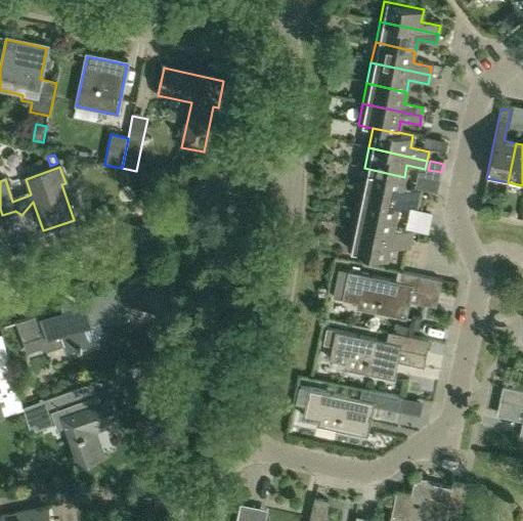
[(401,188),(404,177),(364,168),(360,188),(419,201),(421,192),(401,188)]
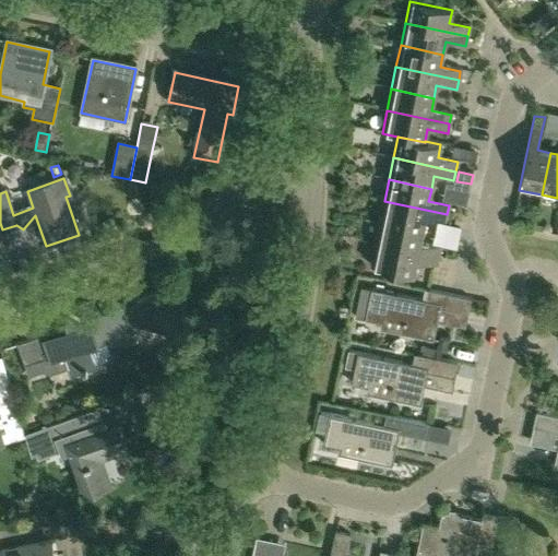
[(444,224),(447,214),(384,201),(380,223),(422,232),(425,220),(444,224)]
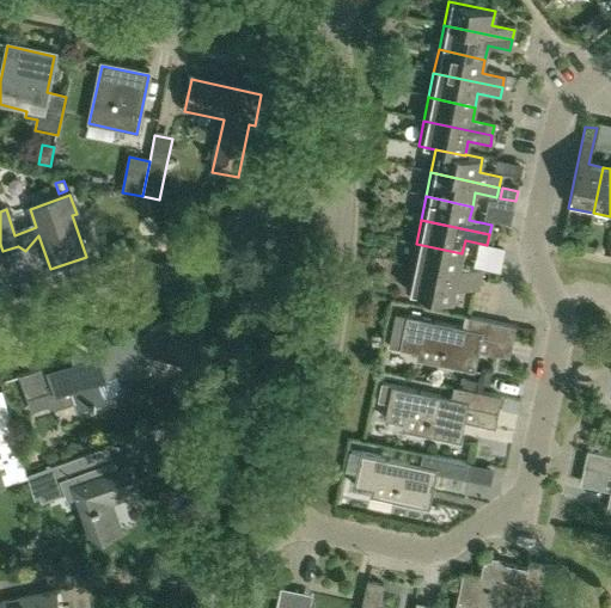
[(459,268),(462,253),(416,244),(411,268),(480,282),(481,272),(459,268)]
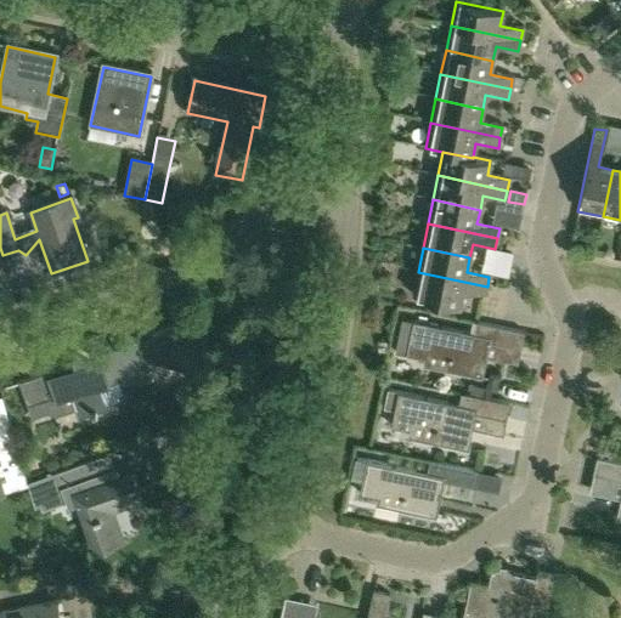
[(485,298),(487,287),(418,272),(412,298),(459,307),(463,293),(485,298)]
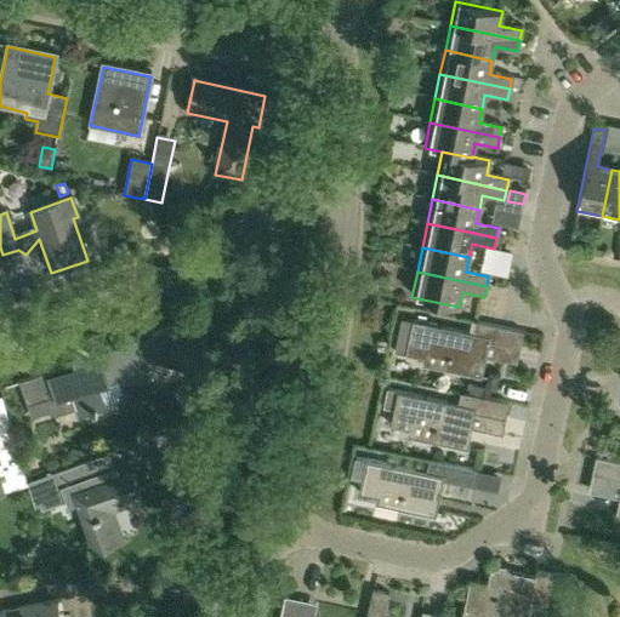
[(393,354),(426,360),(427,354),(447,359),(444,371),(482,380),(489,343),(519,350),(523,333),(475,324),(472,336),(400,320),(393,354)]
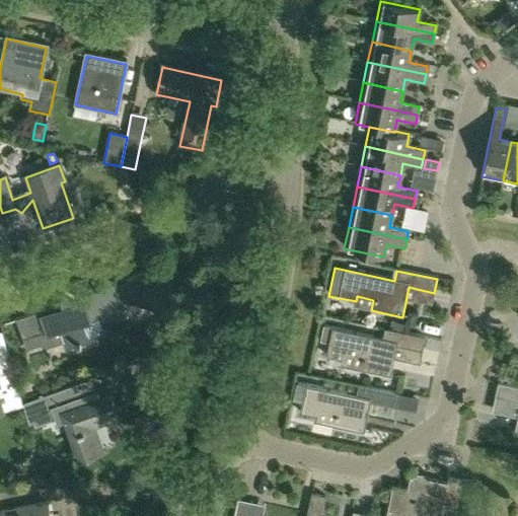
[(41,315),(40,312),(15,320),(26,352),(40,347),(40,346),(47,349),(61,343),(64,352),(89,343),(88,339),(98,336),(101,329),(97,319),(126,309),(124,304),(132,301),(159,309),(167,283),(143,276),(126,282),(126,283),(118,286),(118,285),(71,301),(68,293),(58,297),(61,305),(51,309),(52,311),(41,315)]
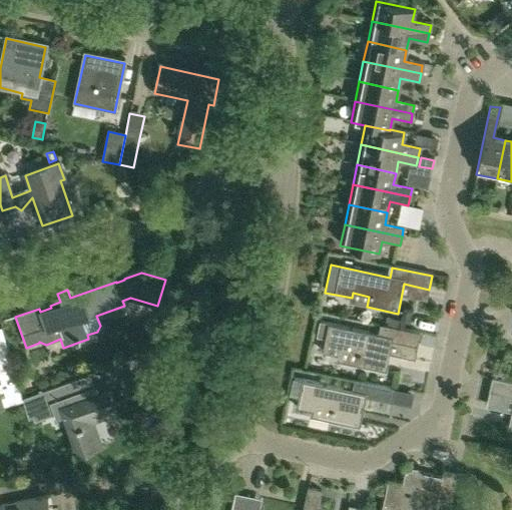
[(401,322),(389,319),(387,326),(400,328),(401,322)]
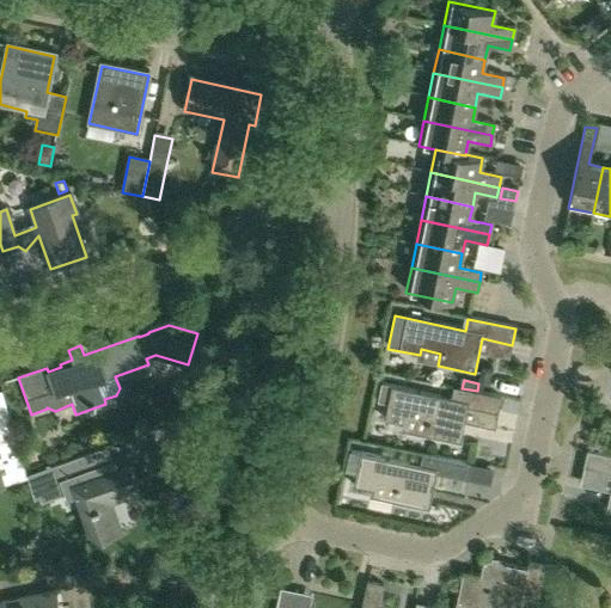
[(390,395),(391,388),(382,386),(378,404),(388,406),(390,395)]
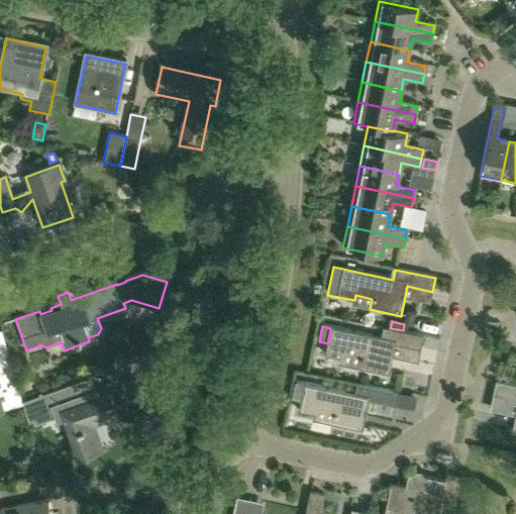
[(330,328),(324,356),(341,360),(343,354),(359,357),(357,369),(388,376),(395,345),(420,350),(423,337),(383,329),(381,338),(330,328)]
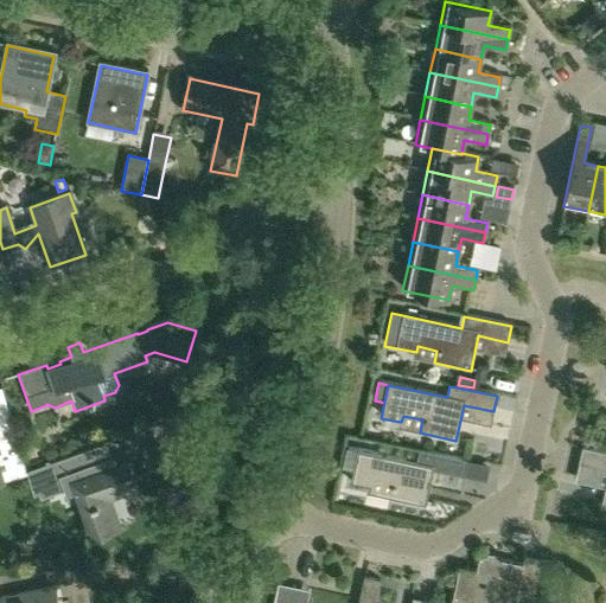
[(26,472),(8,410),(0,412),(0,483),(5,482),(2,478),(26,472)]
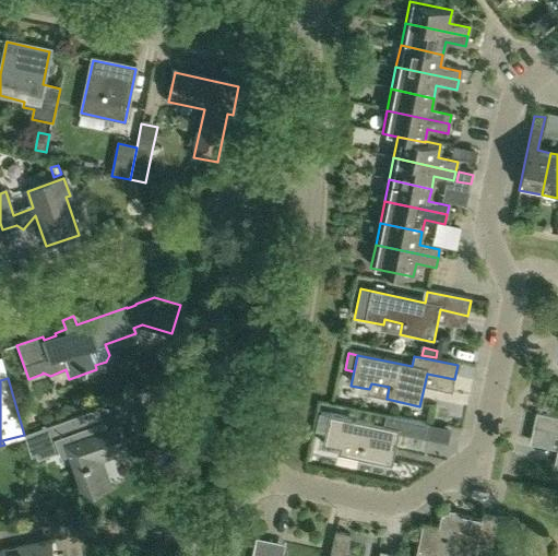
[(18,413),(22,425),(31,422),(26,410),(18,413)]
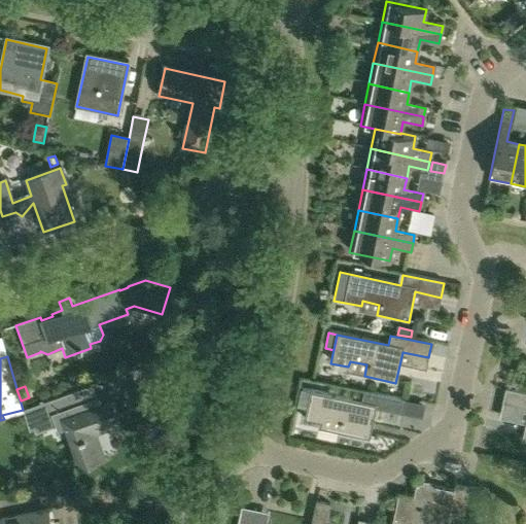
[(112,400),(96,407),(89,387),(22,411),(29,431),(55,422),(58,431),(65,428),(79,469),(102,461),(92,433),(119,423),(112,400)]
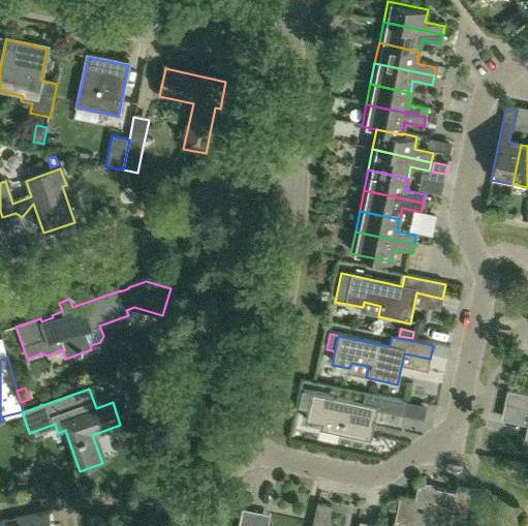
[(527,396),(506,392),(503,406),(527,410),(527,420),(527,427),(524,442),(527,442),(527,396)]
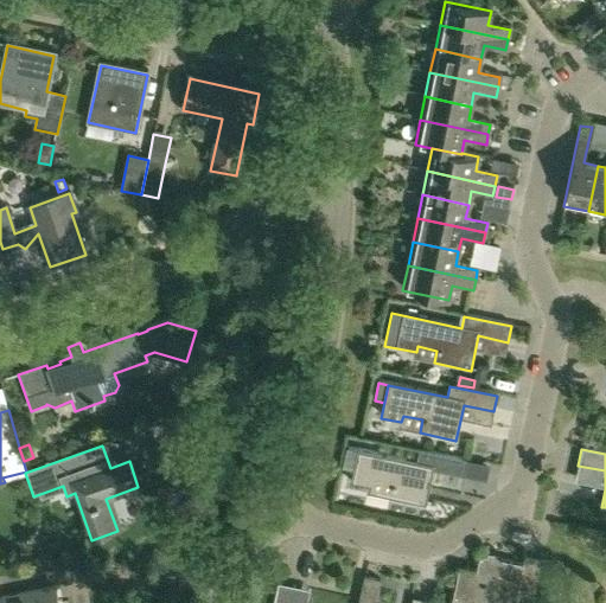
[(357,451),(350,483),(371,488),(372,482),(391,486),(389,499),(425,507),(433,472),(463,478),(466,462),(419,451),(416,463),(357,451)]
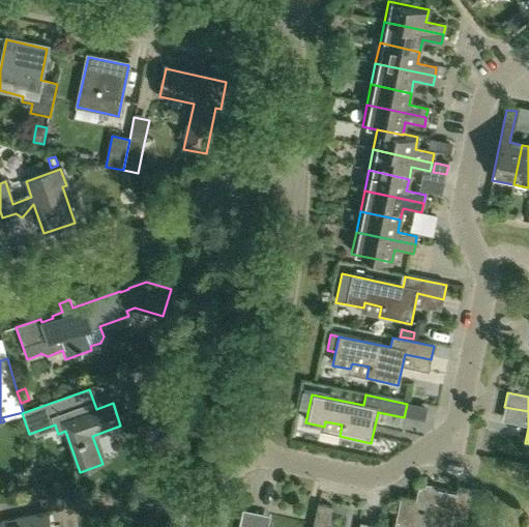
[(465,523),(471,491),(458,488),(456,495),(418,487),(415,501),(401,498),(394,526),(419,526),(450,526),(451,520),(465,523)]
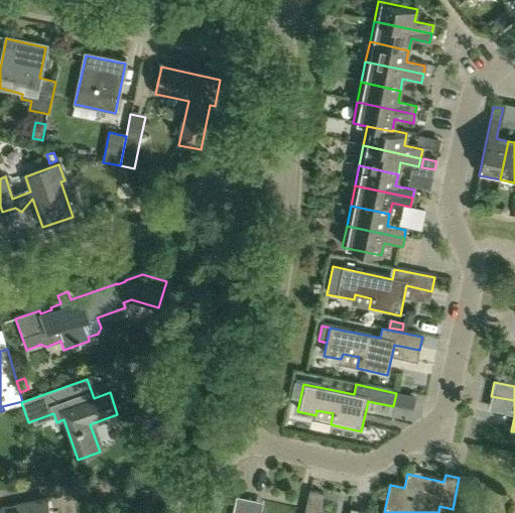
[(308,492),(304,512),(318,512),(323,495),(308,492)]
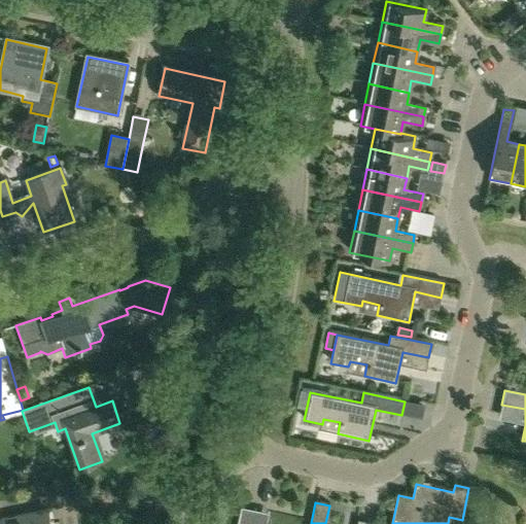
[(252,523),(255,511),(241,508),(237,523),(252,523)]
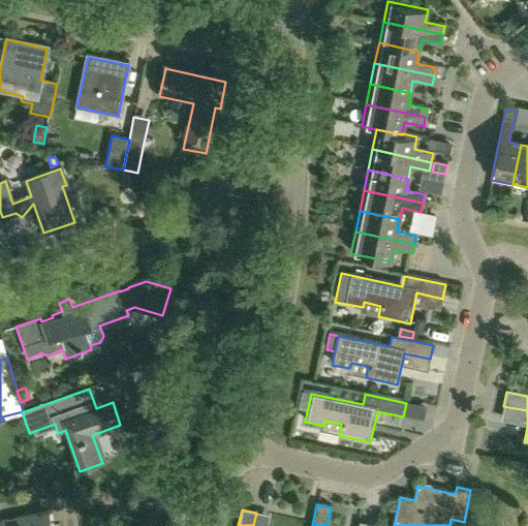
[(49,525),(47,514),(0,523),(0,525),(49,525)]
